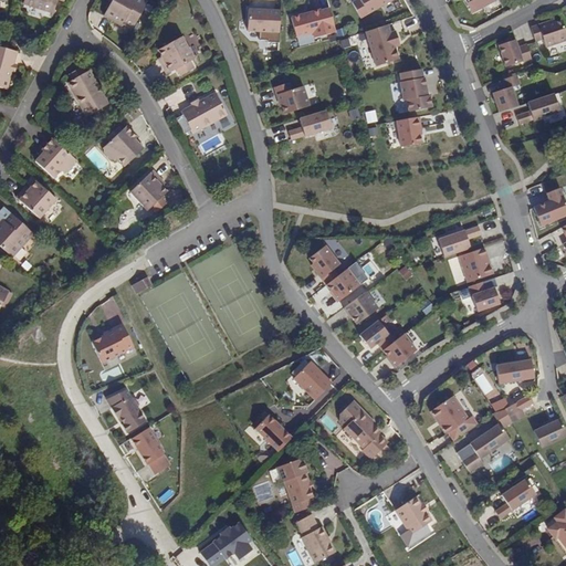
[(21,0),(20,6),(50,17),(55,3),(55,0),(21,0)]
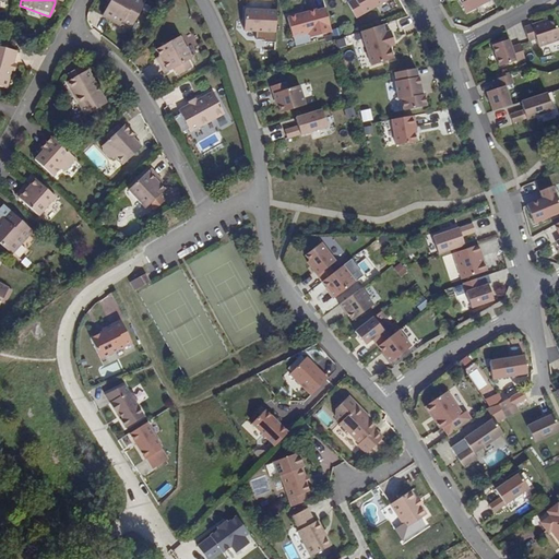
[(140,0),(109,0),(100,18),(128,32),(144,2),(140,0)]
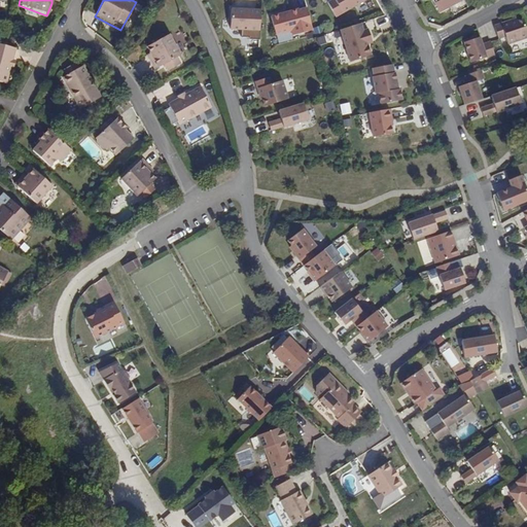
[(331,0),(327,2),(337,16),(363,0),(331,0)]
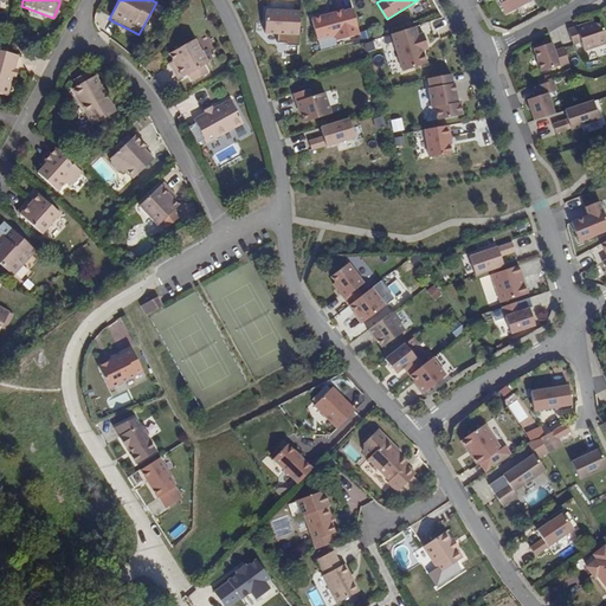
[(497,0),(505,14),(530,0),(497,0)]
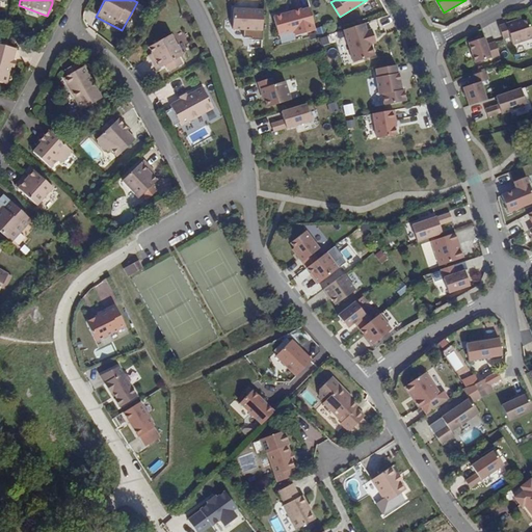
[(273,14),(278,32),(314,22),(309,3),(273,14)]
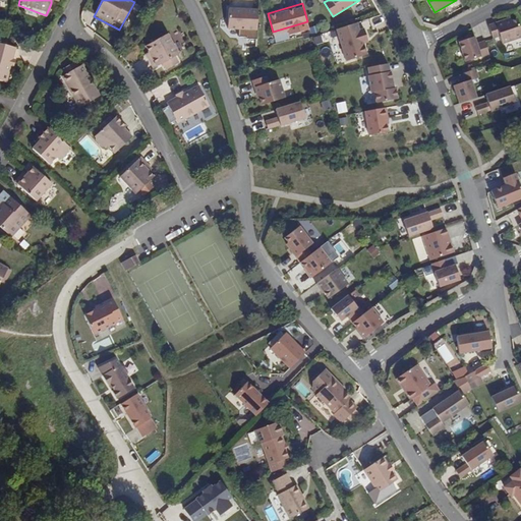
[(230,6),(229,24),(257,25),(258,7),(230,6)]
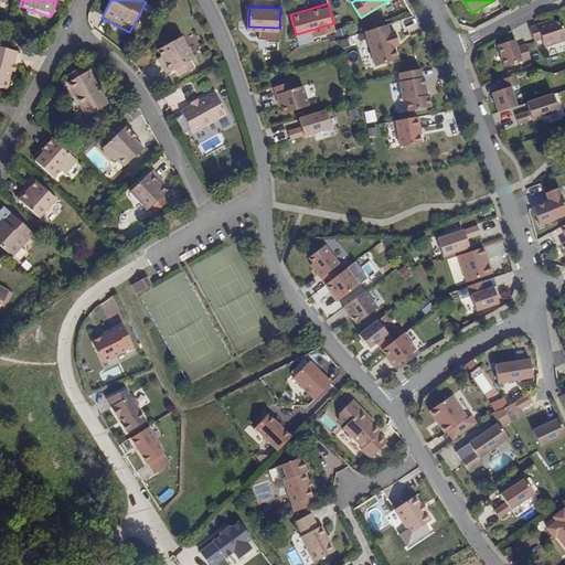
[(564,40),(560,19),(529,27),(533,41),(540,39),(542,48),(564,41),(564,40)]
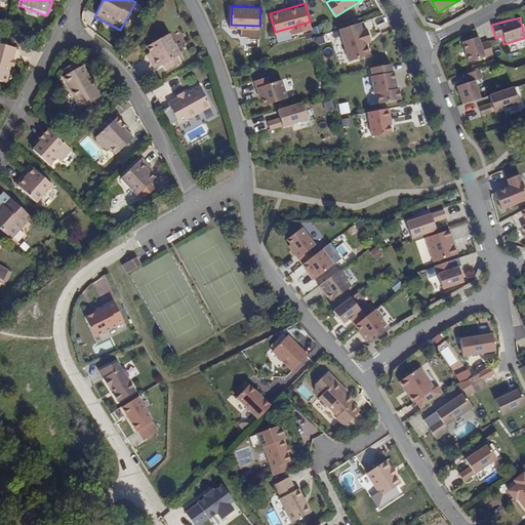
[(359,23),(338,29),(349,61),(368,55),(365,44),(370,42),(365,27),(361,29),(359,23)]
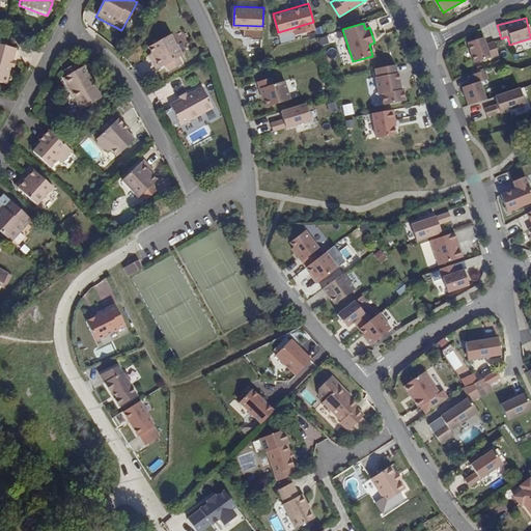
[(144,48),(156,70),(163,65),(177,59),(179,57),(168,34),(144,48)]
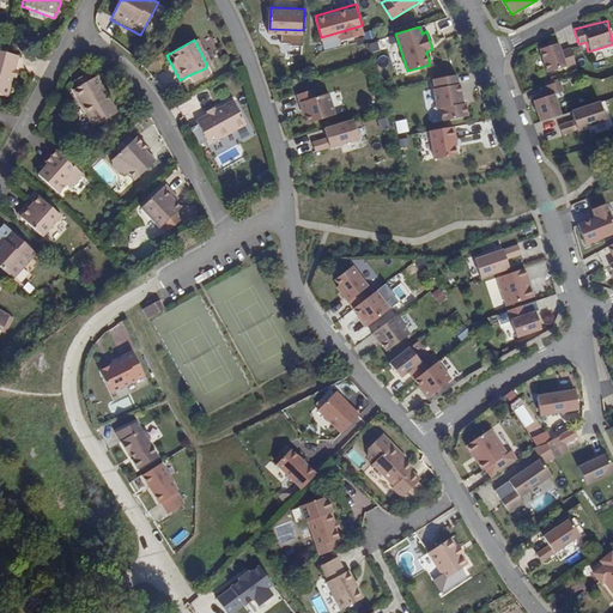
[(540,48),(546,71),(574,64),(570,48),(559,50),(557,43),(540,48)]
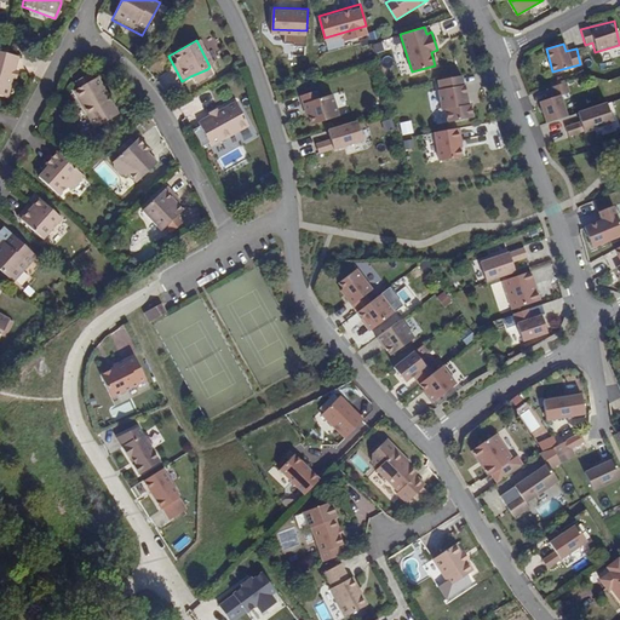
[(17,59),(0,55),(0,98),(6,101),(11,81),(15,82),(17,73),(15,72),(17,59)]
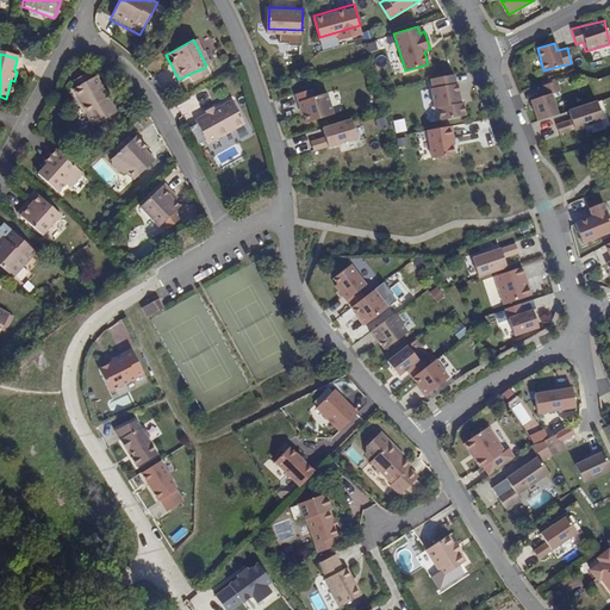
[(204,68),(187,75),(191,83),(207,76),(204,68)]
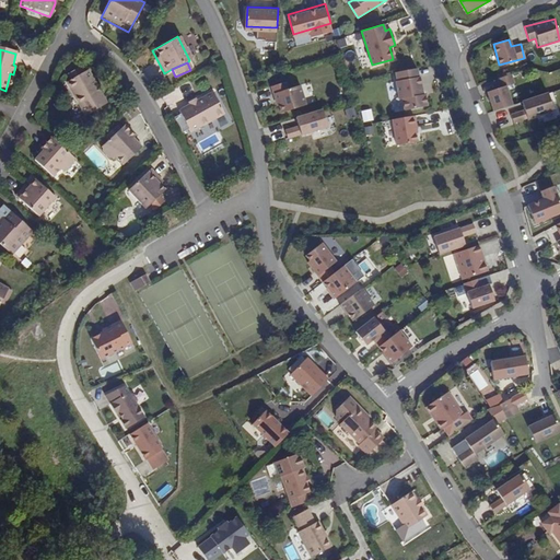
[(417,68),(396,72),(404,111),(429,105),(427,93),(422,94),(417,68)]
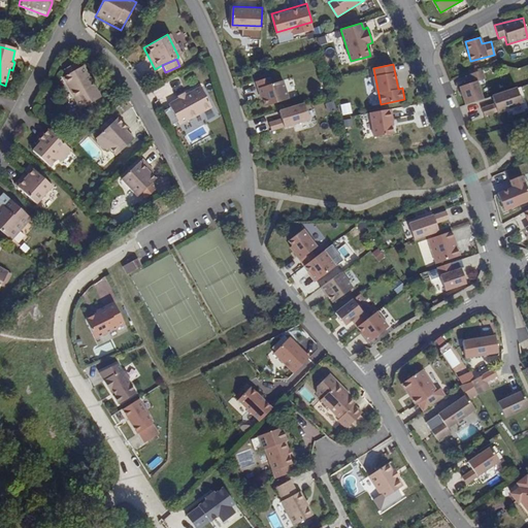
[(58,79),(75,111),(98,98),(80,67),(58,79)]
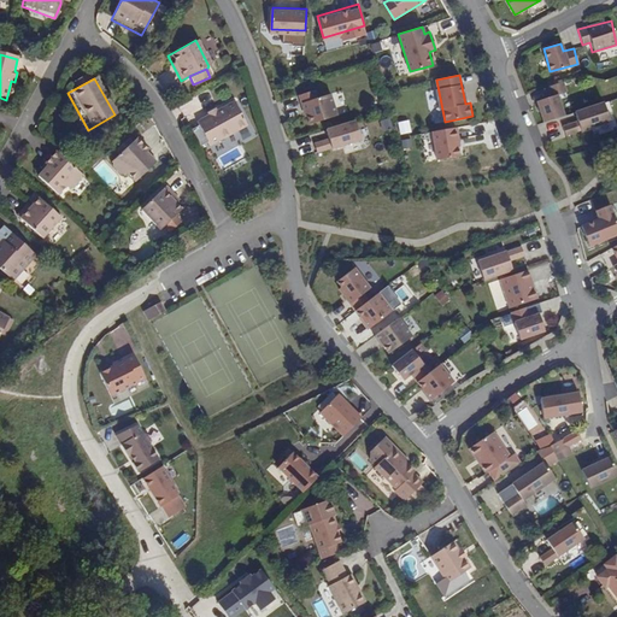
[(538,100),(544,121),(564,115),(558,95),(565,93),(562,82),(546,87),(550,97),(538,100)]
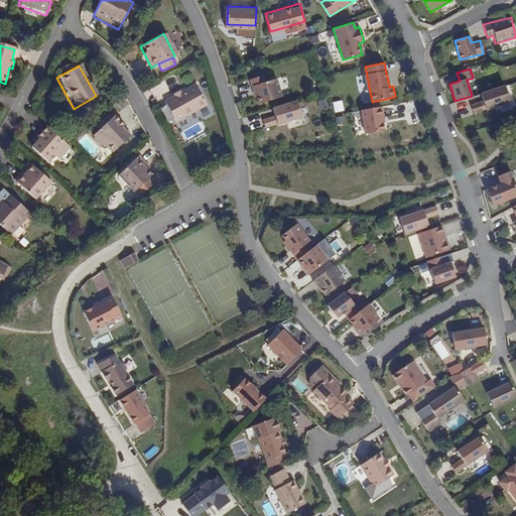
[(252,79),(259,102),(282,95),(277,78),(264,82),(262,76),(252,79)]
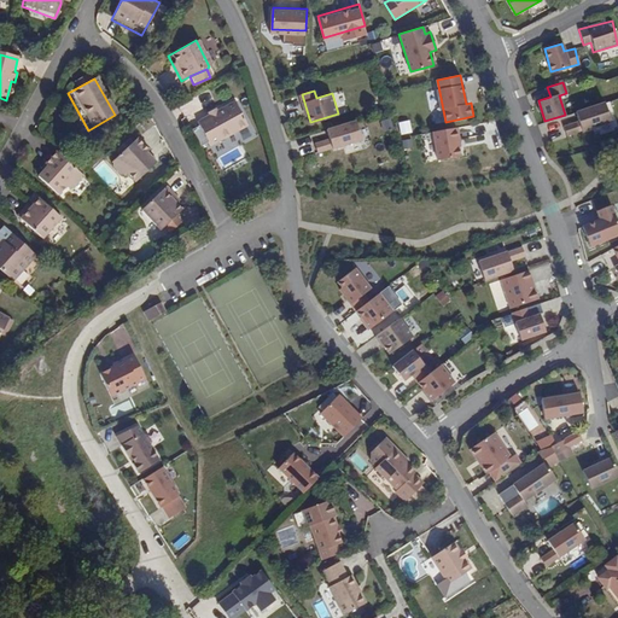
[(194,122),(208,149),(246,128),(233,101),(194,122)]
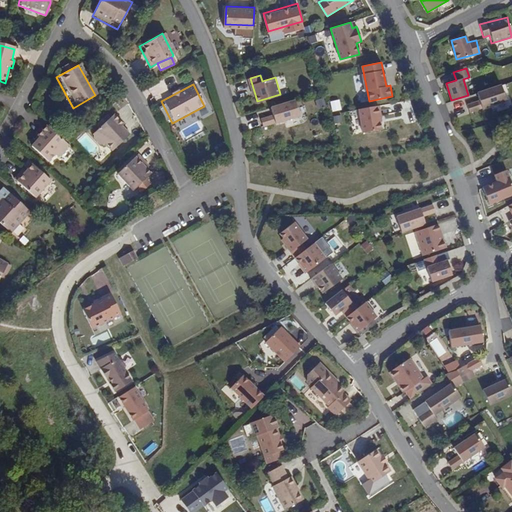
[(466,104),(469,112),(505,100),(500,85),(475,94),(477,100),(466,104)]
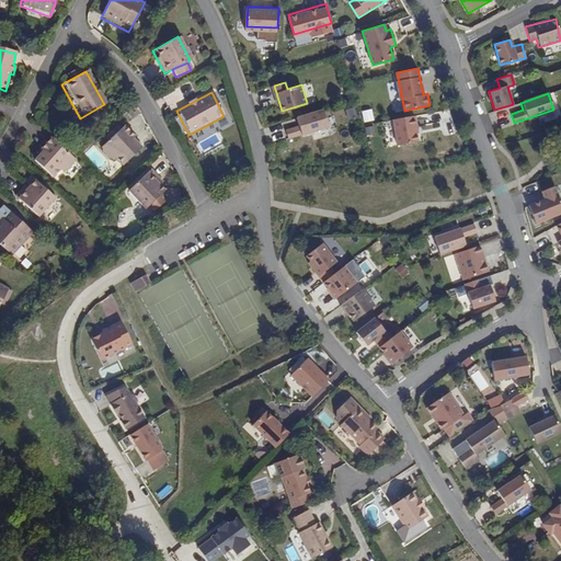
[(285,129),(289,139),(327,125),(321,109),(296,117),(298,125),(285,129)]
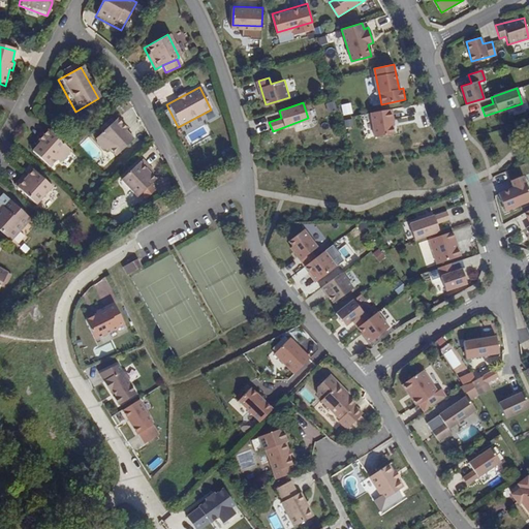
[(343,115),(353,114),(351,102),(342,103),(343,115)]
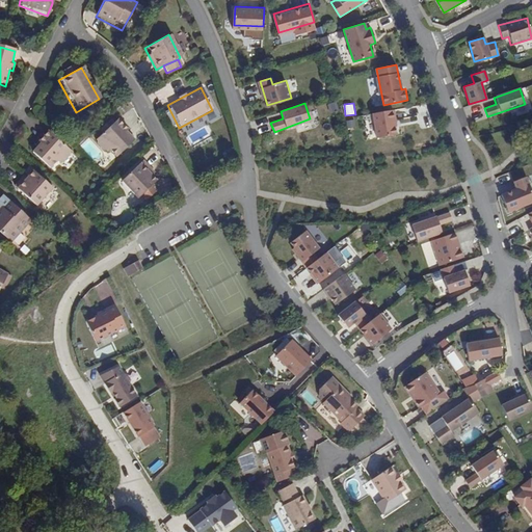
[(393,109),(373,113),(377,138),(398,134),(393,109)]
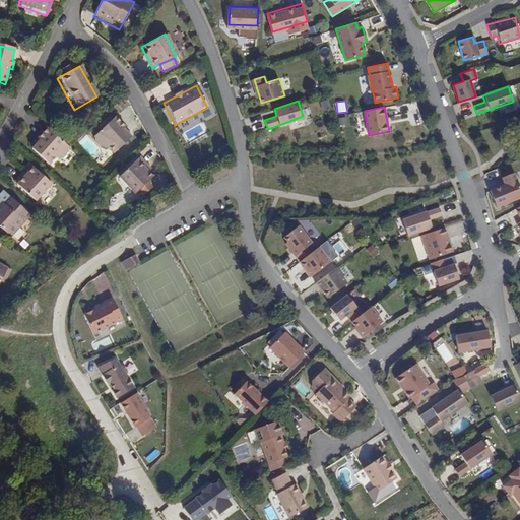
[(347,116),(338,118),(340,125),(348,123),(347,116)]
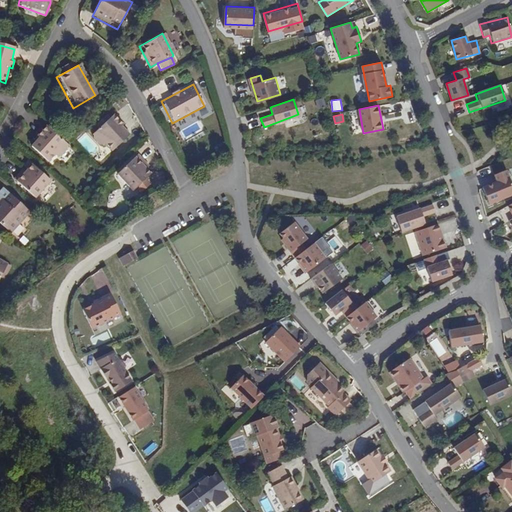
[(89,135),(108,155),(129,136),(110,115),(107,118),(105,116),(93,127),(96,129),(89,135)]
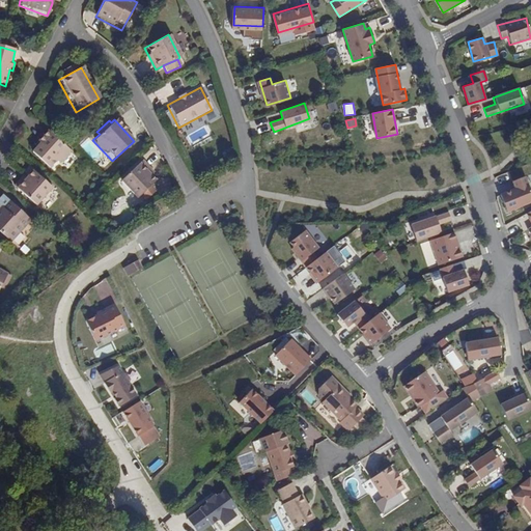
[(46,132),(28,151),(50,171),(67,151),(46,132)]
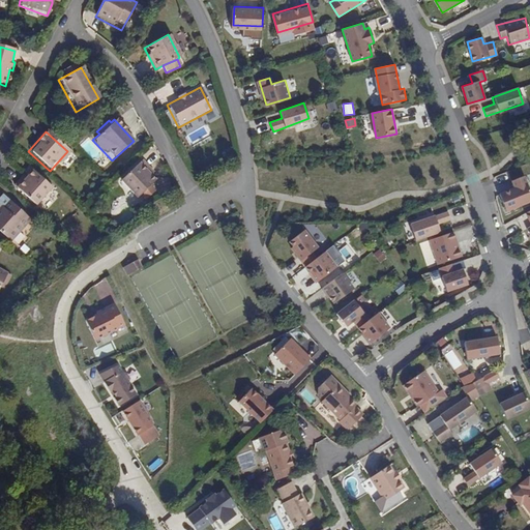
[(138,163),(116,181),(137,199),(139,198),(150,186),(155,181),(138,163)]
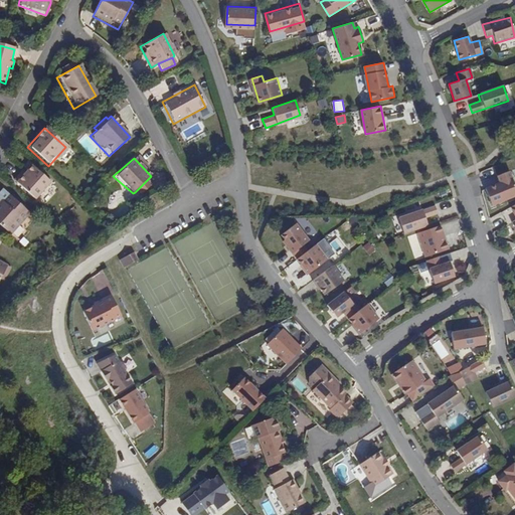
[(12,182),(33,201),(49,184),(28,164),(12,182)]
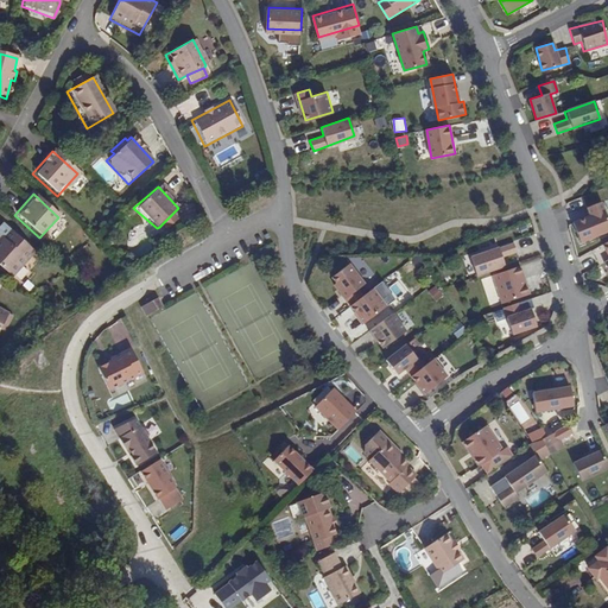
[(589,215),(572,221),(580,241),(607,229),(607,220),(601,202),(586,208),(589,215)]
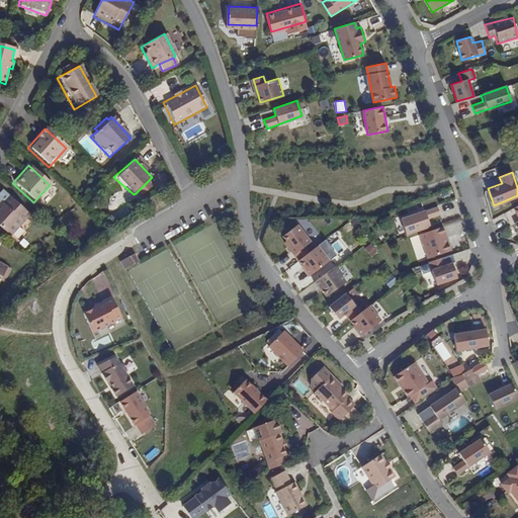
[(147,182),(136,193),(141,197),(152,186),(147,182)]
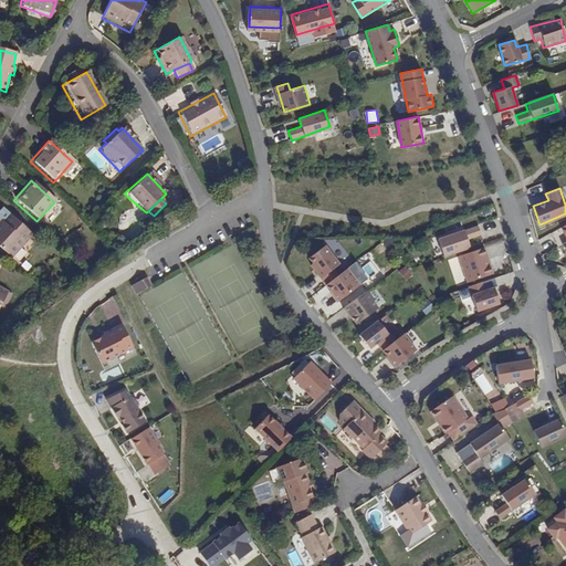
[(0,219),(0,251),(10,261),(32,238),(7,212),(0,219)]
